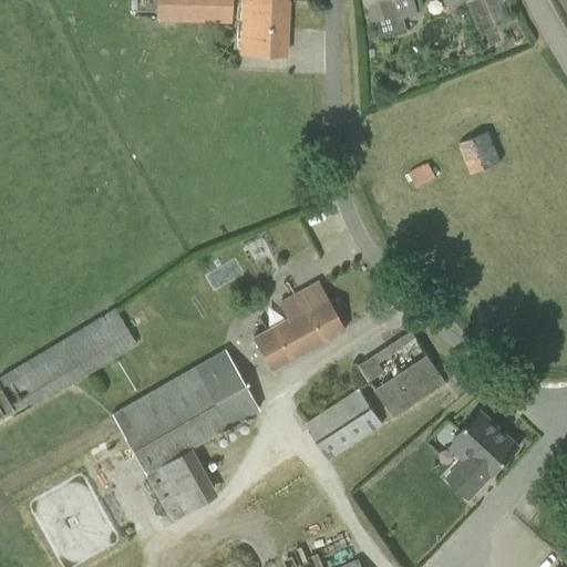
[(210,0),(210,23),(230,23),(230,0),(210,0)]
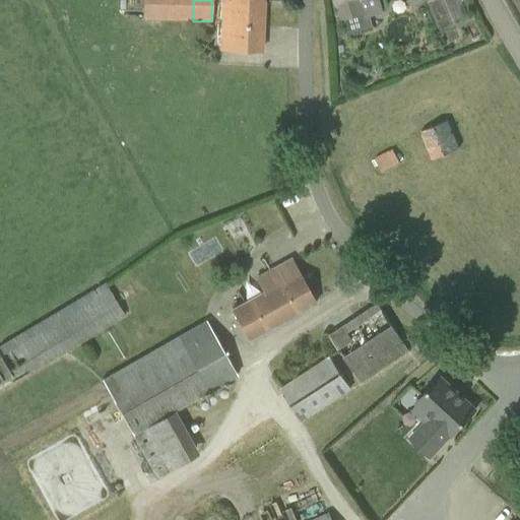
[(220,0),(218,50),(261,52),(263,0),(220,0)]
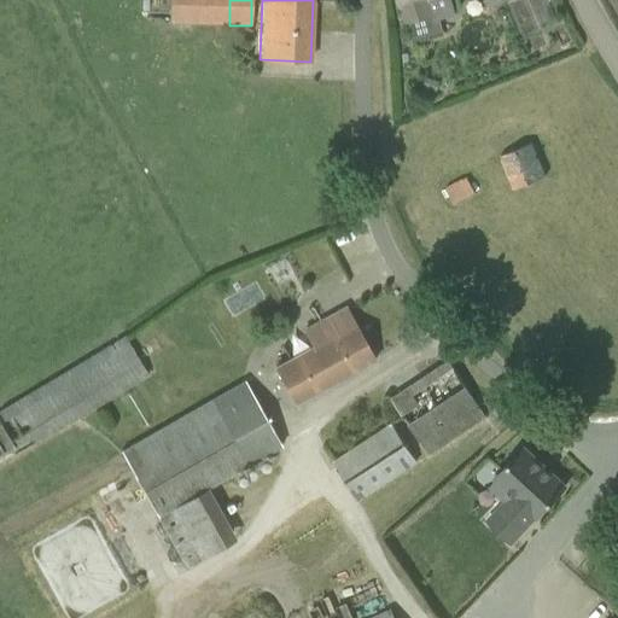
[(427,16),(430,23),(453,16),(448,0),(397,0),(404,23),(427,16)]
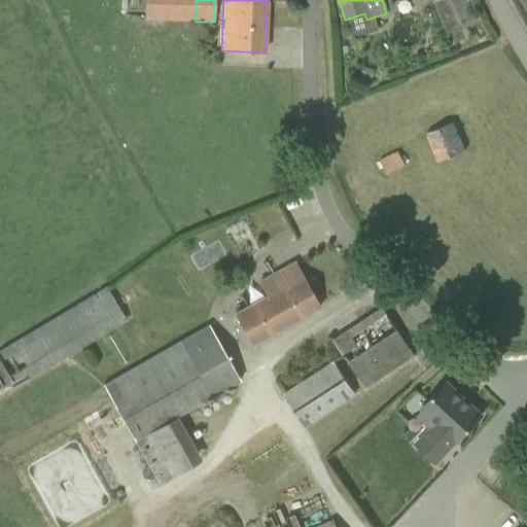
[(362,67),(360,74),(372,78),(374,70),(362,67)]
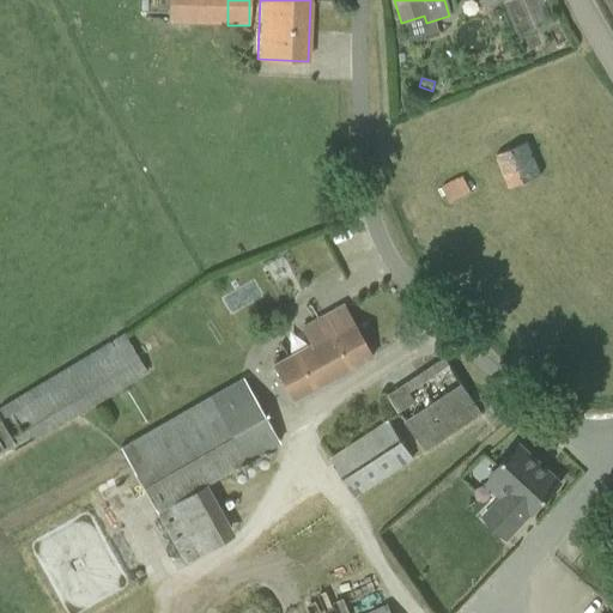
[(496,155),(510,188),(541,175),(527,141),(496,155)]
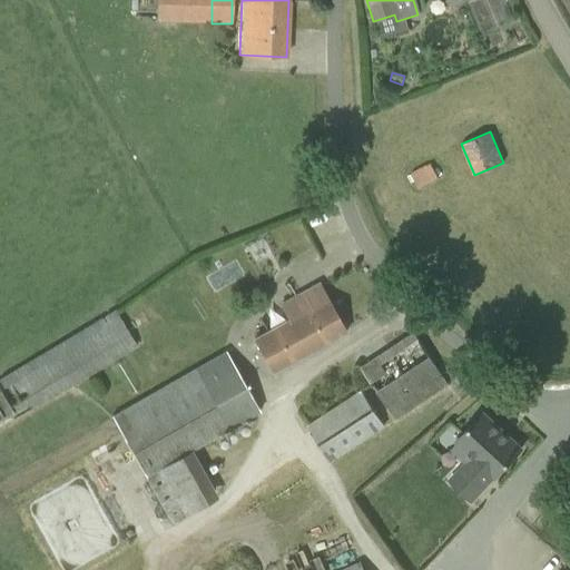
[(411,175),(419,188),(438,177),(430,164),(411,175)]
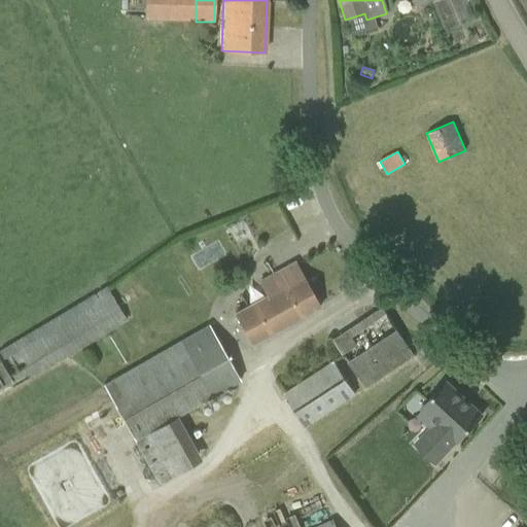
[(267,296),(235,314),(251,344),(303,317),(320,307),(294,261),(273,274),(274,277),(260,285),(267,296)]
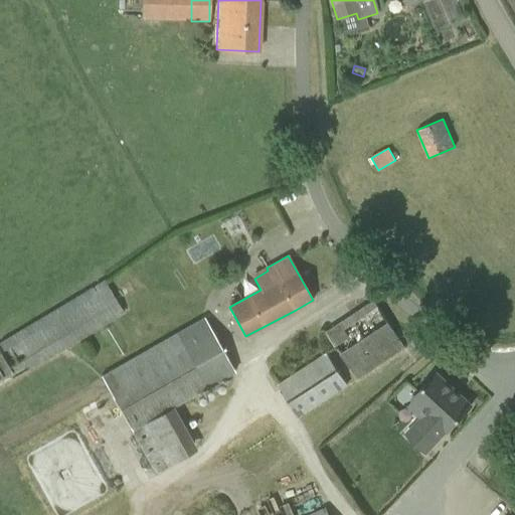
[(104,281),(4,341),(23,373),(73,343),(112,320),(123,313),(106,283),(104,281)]
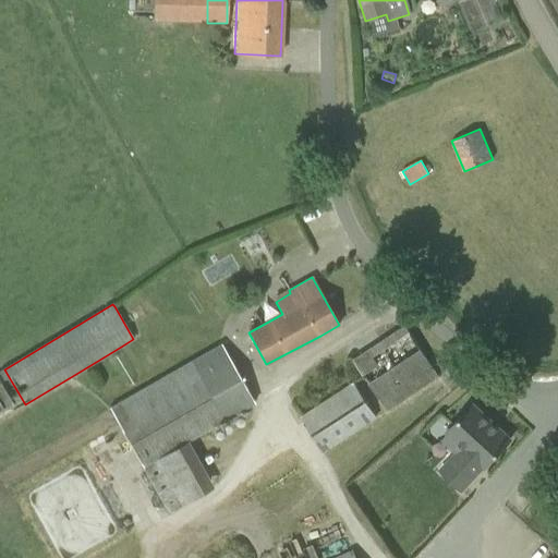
[(352,353),(380,409),(436,380),(408,325),(352,353)]
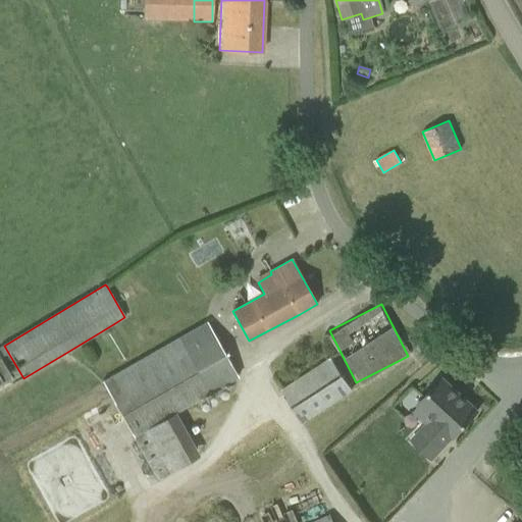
[(139,361),(102,381),(158,479),(177,468),(153,426),(175,413),(239,377),(206,322),(139,361)]
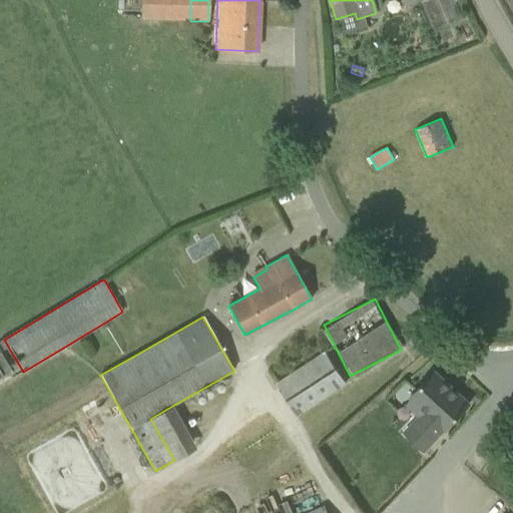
[(276,384),(297,416),(346,384),(324,351),(276,384)]
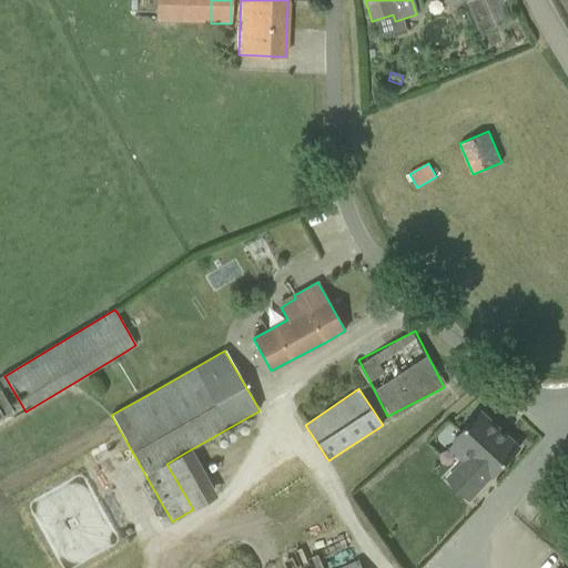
[(462,462),(447,478),(454,484),(469,499),(493,475),(494,475),(519,447),(480,412),(466,427),(453,442),(454,443),(467,456),(462,462)]
